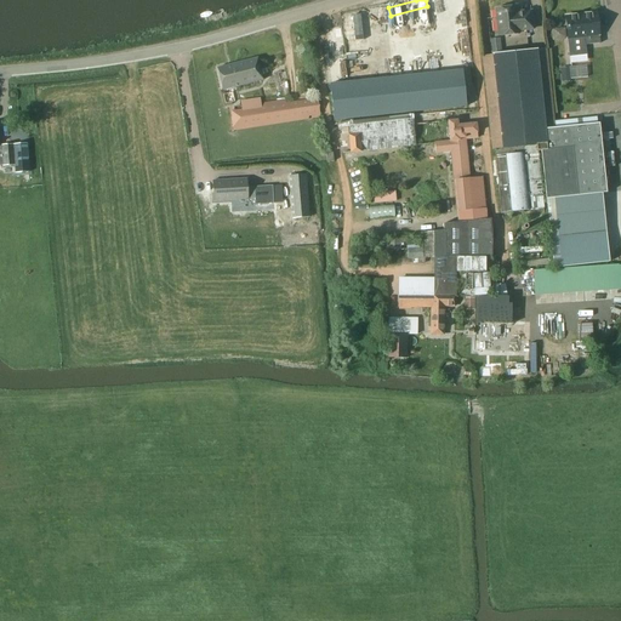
[(516,13),(514,7),(495,10),(499,36),(518,34),(517,30),(533,29),(530,11),(516,13)]
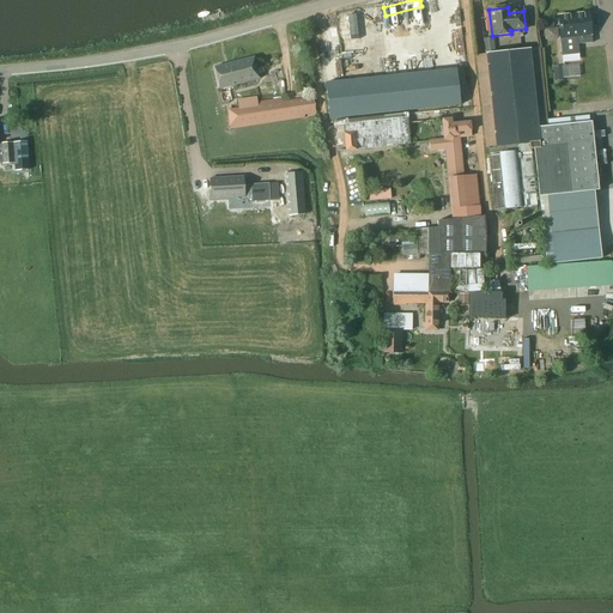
[(562,55),(578,54),(577,44),(593,43),(589,12),(557,16),(562,55)]
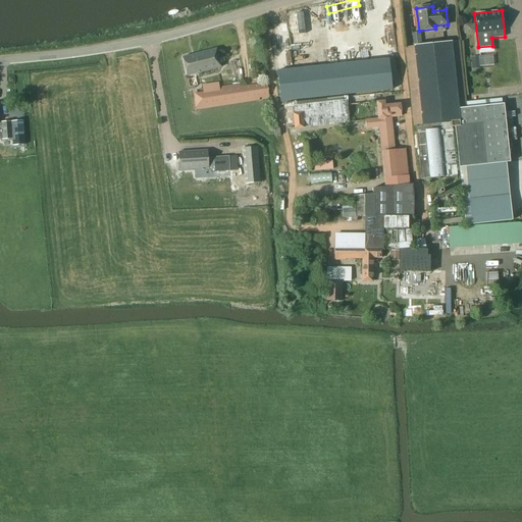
[(464,34),(475,34),(474,23),(464,24),(464,34)]
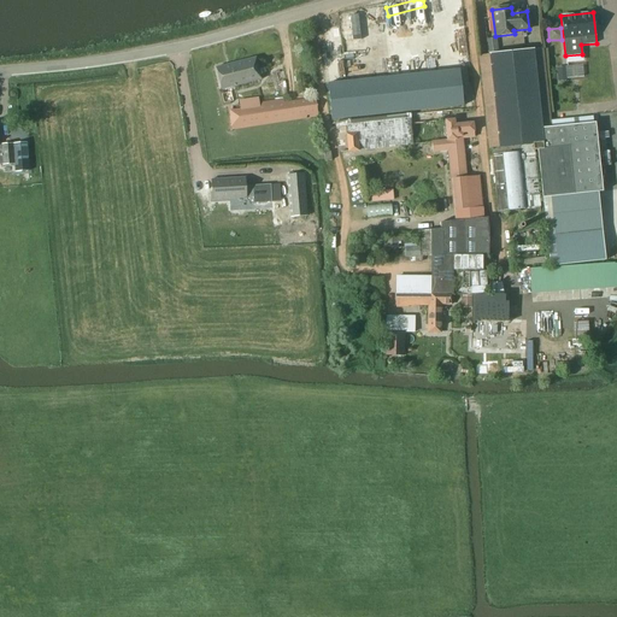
[(486,40),(488,54),(499,53),(497,39),(486,40)]
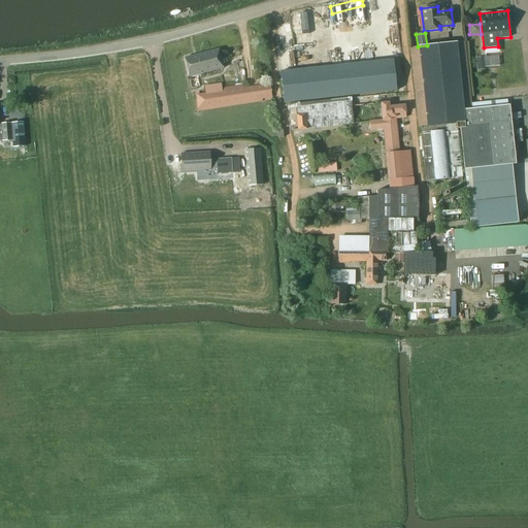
[(457,127),(457,128),(460,128),(464,127),(462,110),(471,109),(471,108),(464,41),(427,45),(418,46),(409,47),(418,127),(420,127),(421,131),(457,127)]
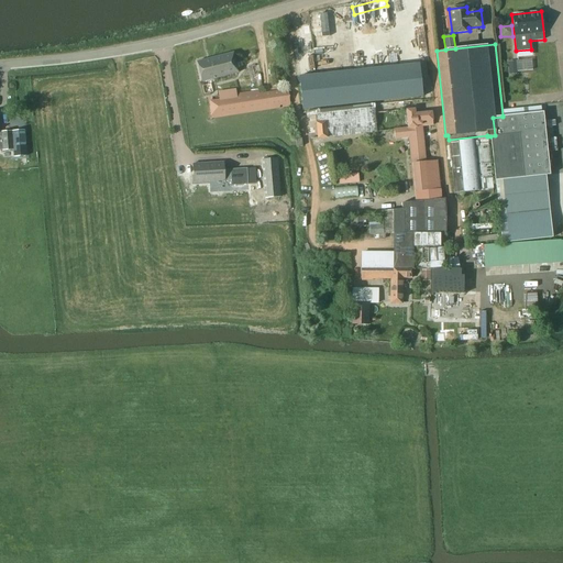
[(238,72),(233,53),(197,62),(201,81),(238,72)]
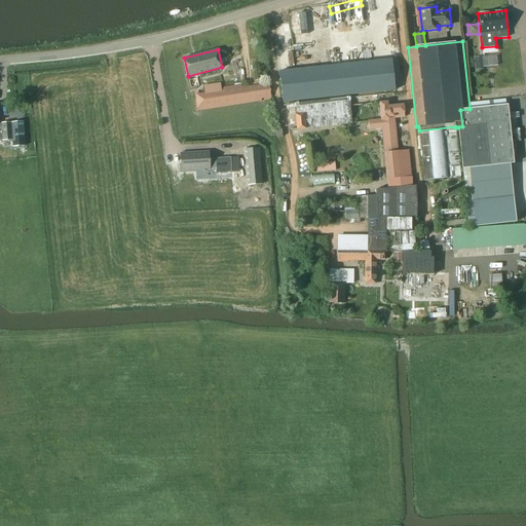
[(476,70),(483,69),(482,57),(475,58),(476,70)]
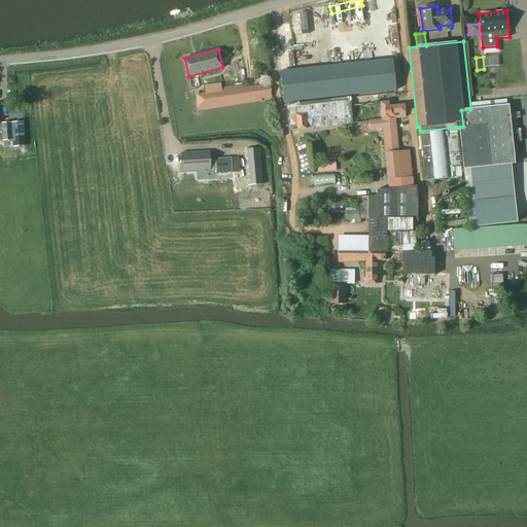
[(395,91),(392,60),(280,71),(283,102),(349,96),(395,91)]
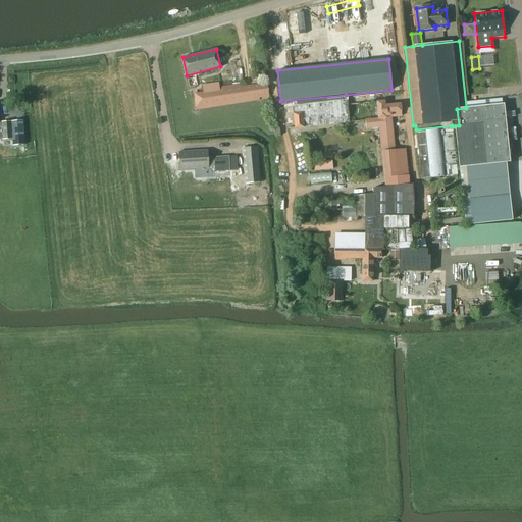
[(203,92),(197,93),(194,93),(196,110),(269,99),(267,83),(241,87),(240,83),(219,86),(218,83),(202,86),(203,89),(203,92)]
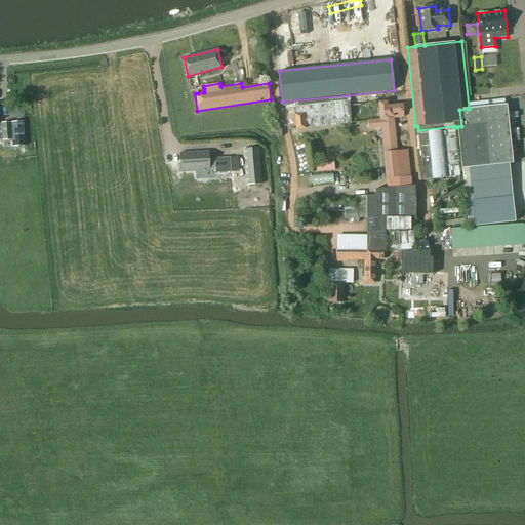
[(351,123),(348,95),(282,102),(283,110),(293,109),(294,115),(293,115),(292,116),(292,117),(292,118),(292,124),(293,124),(293,125),(294,126),(295,126),(295,128),(296,129),(351,123)]
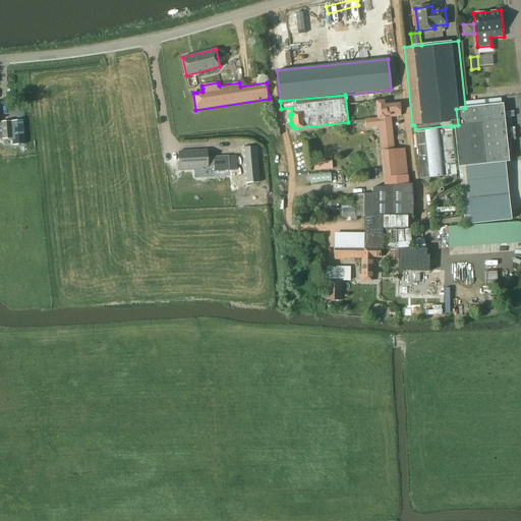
[(378,127),(380,151),(394,150),(391,117),(400,116),(400,110),(399,110),(398,104),(384,105),(384,101),(375,102),(377,118),(364,119),(365,128),(378,127)]
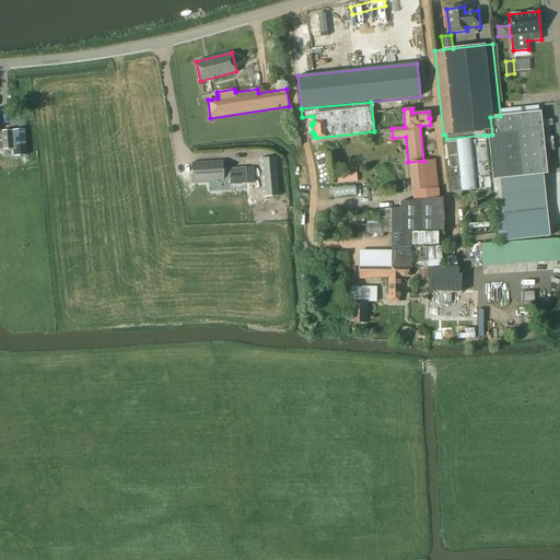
[(488,136),(492,179),(543,174),(547,174),(541,127),(540,121),(539,112),(538,112),(526,113),(500,115),(500,116),(490,117),(492,135),(488,136)]
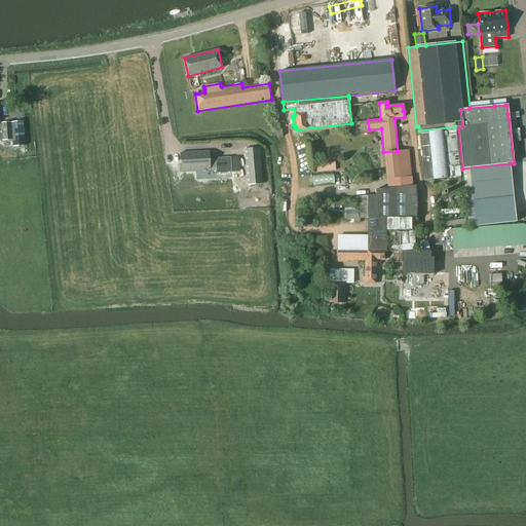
[(0,122),(0,140),(2,140),(2,141),(12,140),(10,122),(0,122)]
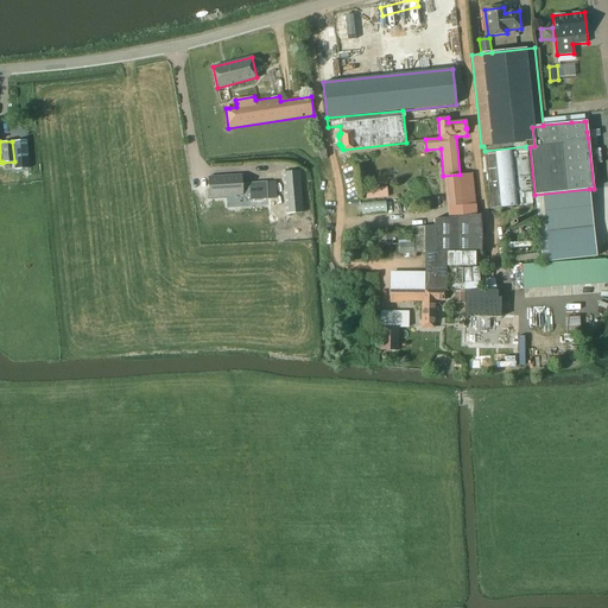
[(526,146),(485,151),(491,208),(532,203),(526,147),(526,146)]
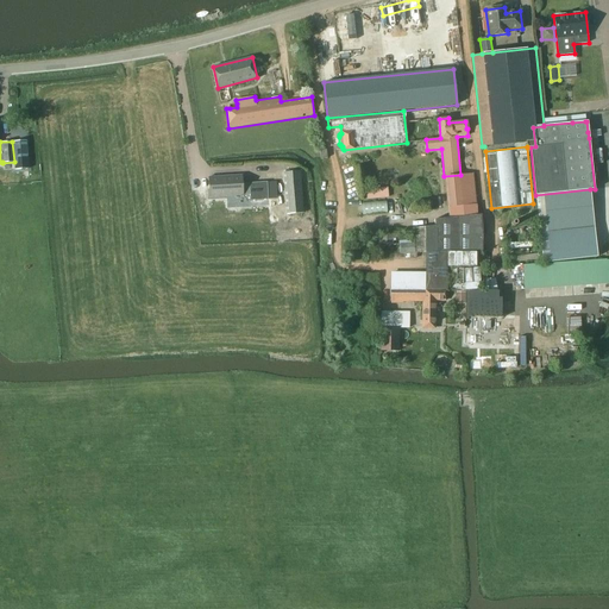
[(303,174),(299,171),(283,174),(287,214),(303,213),(301,183),(305,183),(303,174)]
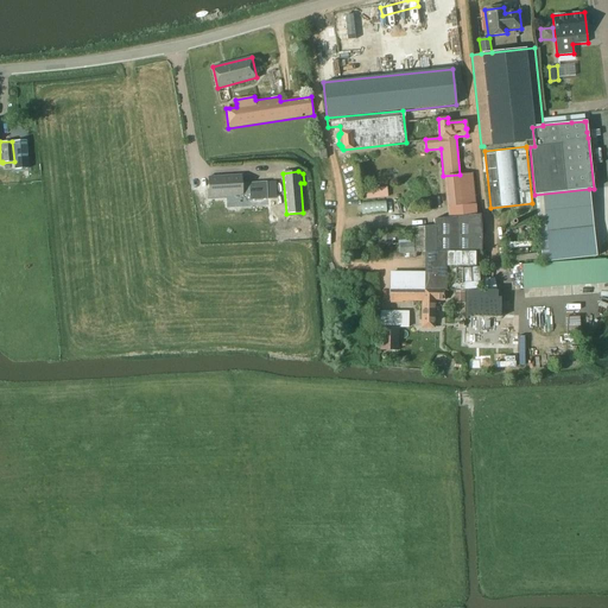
[(443,176),(448,217),(475,215),(472,175),(460,176),(460,175),(443,176)]
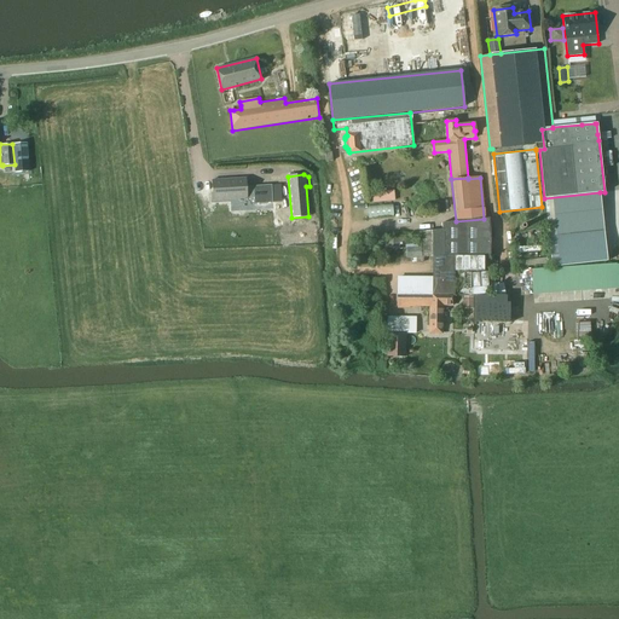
[(246,179),(212,181),(213,194),(213,202),(247,200),(254,198),(254,204),(272,203),(282,202),(281,185),(271,186),(246,187),(246,179)]
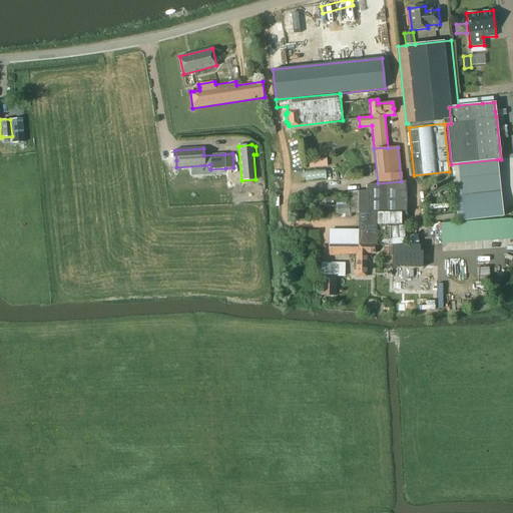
[(310,168),(328,166),(327,158),(309,160),(310,168)]
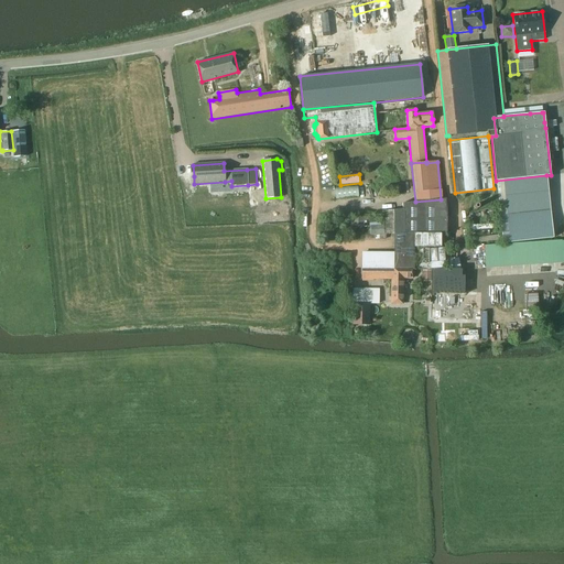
[(546,175),(496,181),(499,216),(502,243),(553,238),(550,210),(546,175)]
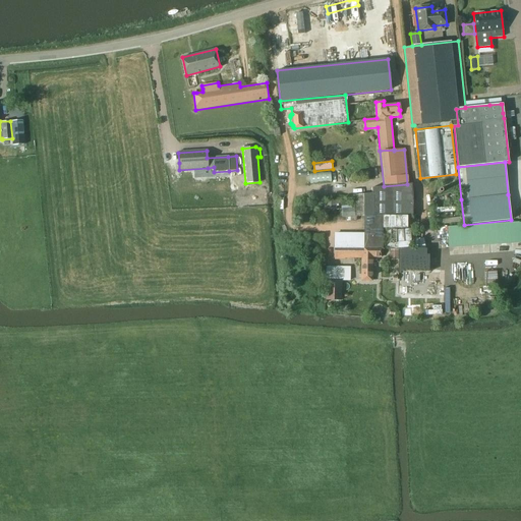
[(331,182),(330,172),(309,173),(310,183),(331,182)]
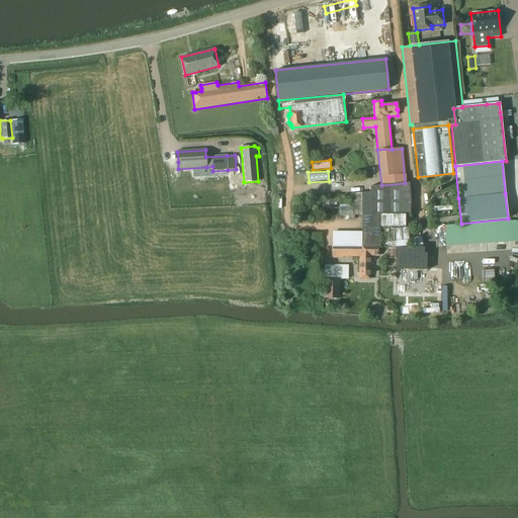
[(362,220),(362,228),(379,228),(405,228),(405,214),(410,214),(410,194),(409,183),(405,183),(381,185),(369,187),(369,192),(361,193),(362,213),(362,214),(362,220)]
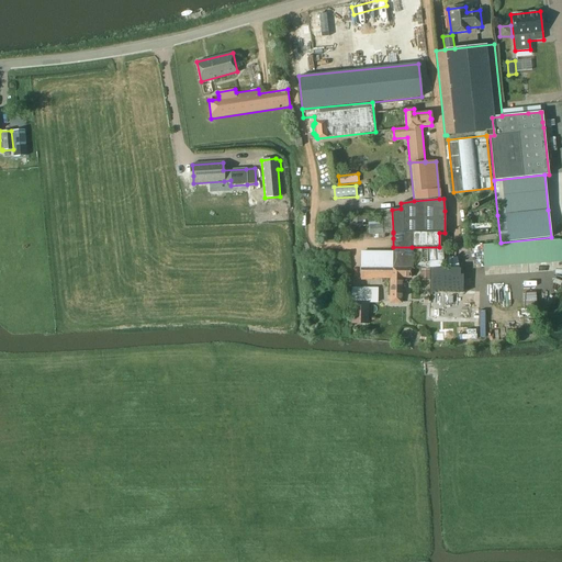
[(393,232),(392,210),(381,211),(382,221),(368,222),(368,226),(366,226),(366,234),(360,234),(360,238),(393,238),(393,233),(393,232)]
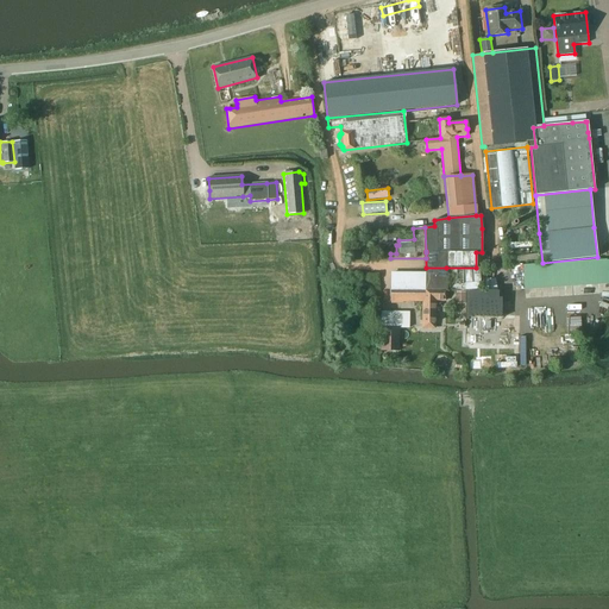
[(393,244),(393,234),(380,234),(381,244),(393,244)]
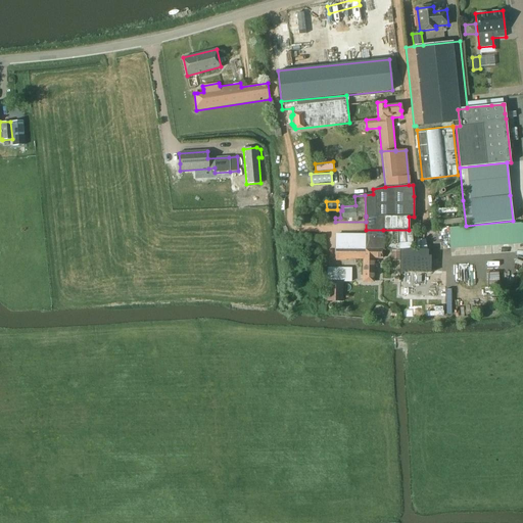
[(522,223),(467,227),(449,228),(449,234),(449,249),(522,243),(522,238),(522,236),(522,235),(522,223)]
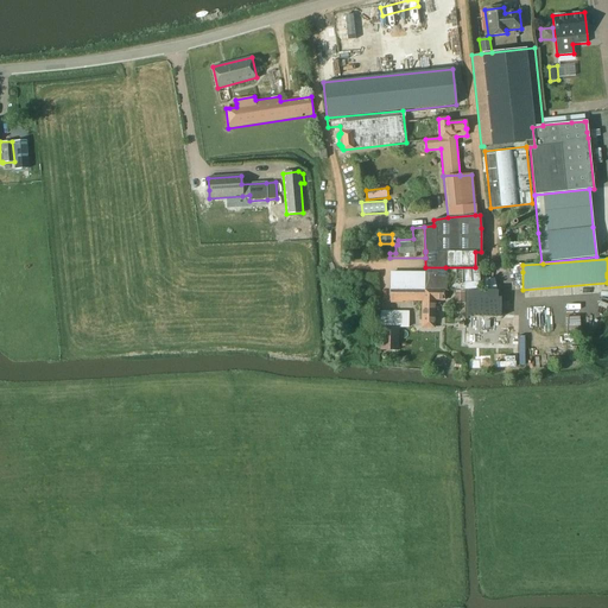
[(445,291),(445,267),(425,267),(425,273),(390,272),(390,290),(424,291),(444,291),(445,291)]
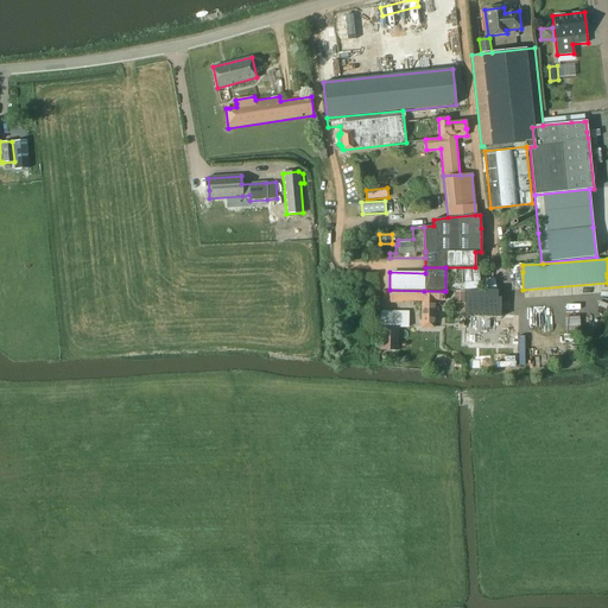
[(390,290),(390,291),(391,291),(391,302),(393,302),(393,301),(399,301),(419,299),(420,299),(422,299),(422,301),(423,301),(423,302),(423,303),(423,304),(422,328),(434,328),(434,301),(444,301),(444,291),(424,291),(390,290)]
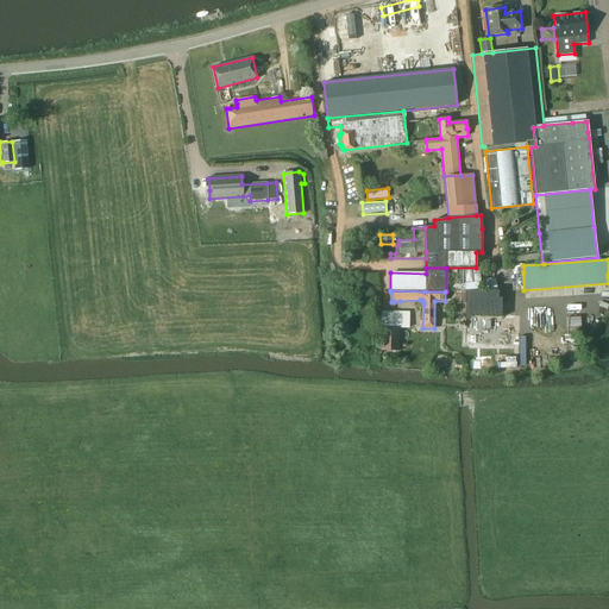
[(456,303),(465,303),(465,292),(456,292),(456,303)]
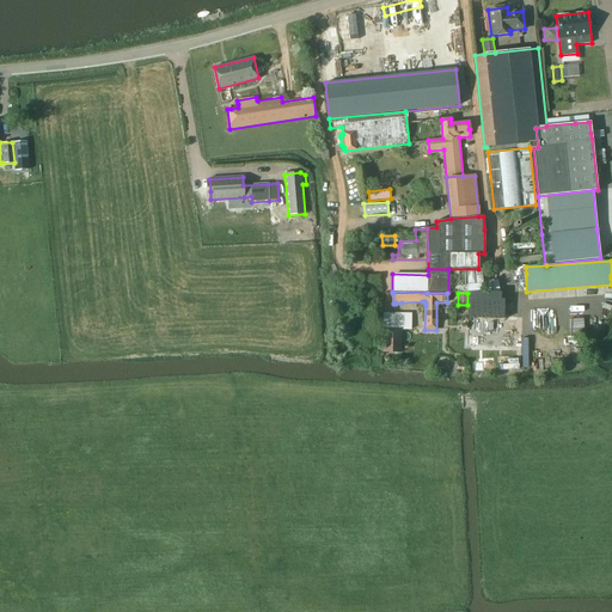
[(502,300),(471,300),(471,318),(501,319),(502,300)]
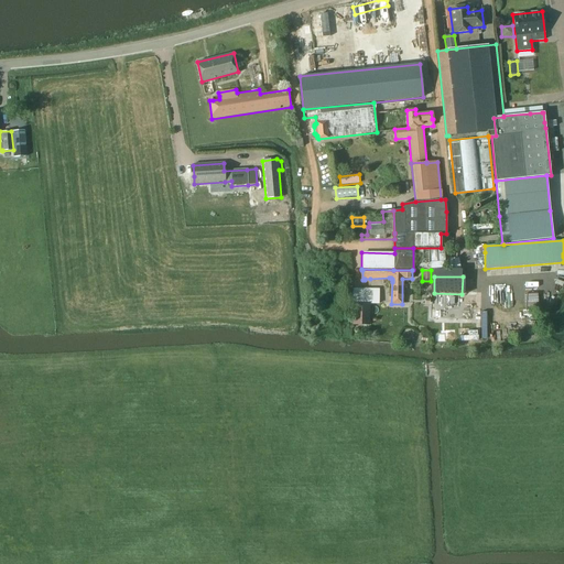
[(354,303),(353,325),(368,326),(369,304),(354,303)]
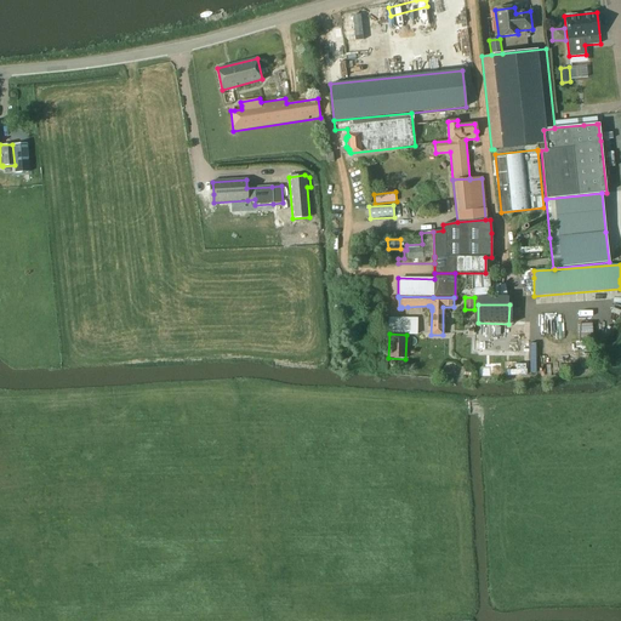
[(517,346),(517,364),(531,363),(530,346),(517,346)]
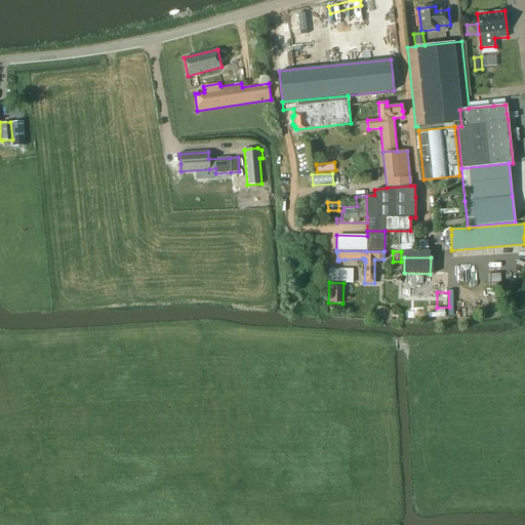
All buildings are outlined.
